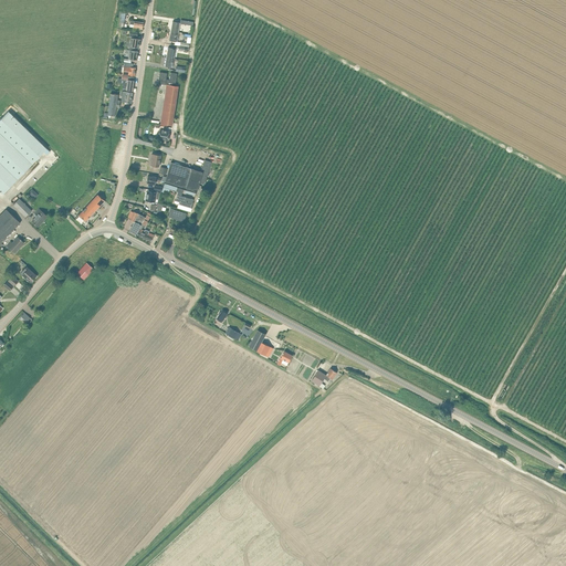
[(179,32),(180,23),(173,21),(171,31),(179,32)]
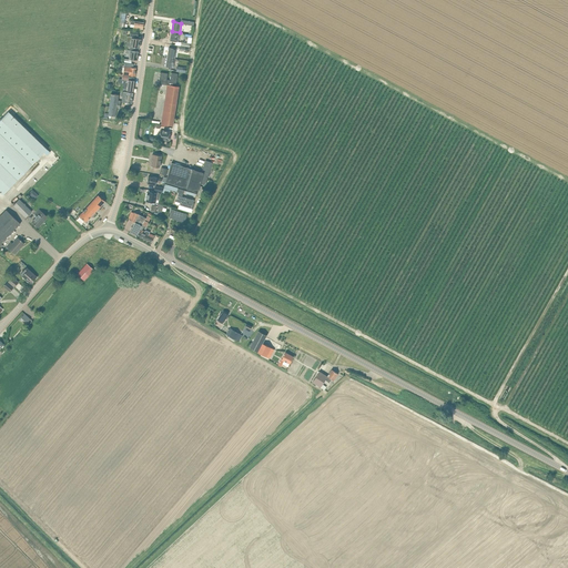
[(178,42),(180,32),(172,31),(170,41),(178,42)]
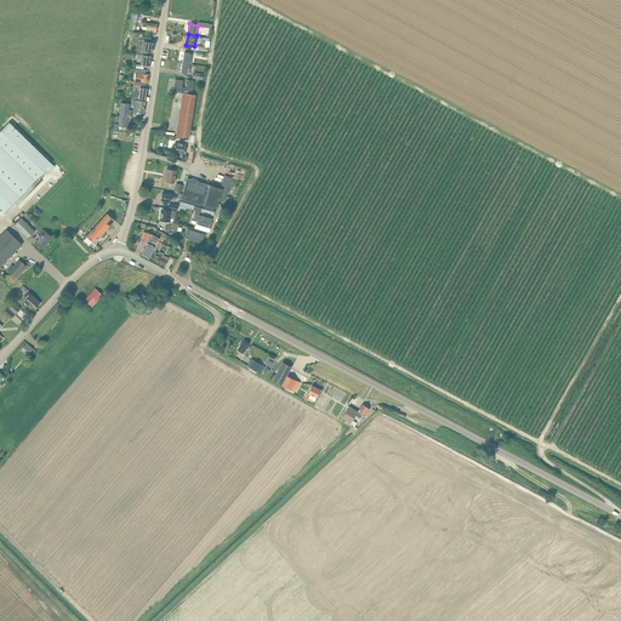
[(148,43),(144,41),(142,51),(142,53),(149,55),(149,52),(153,52),(154,43),(148,41),(148,43)]
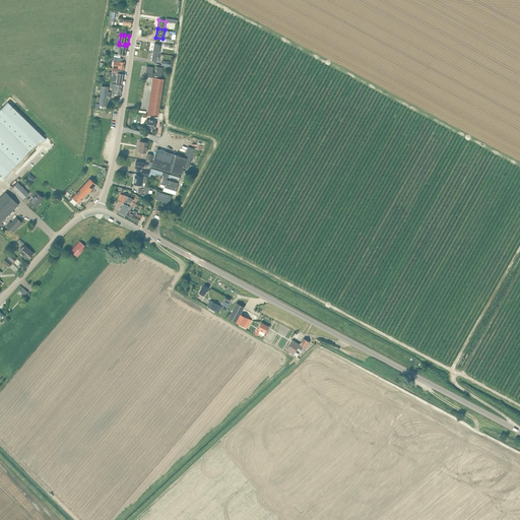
[(159,54),(161,45),(154,44),(153,53),(159,54)]
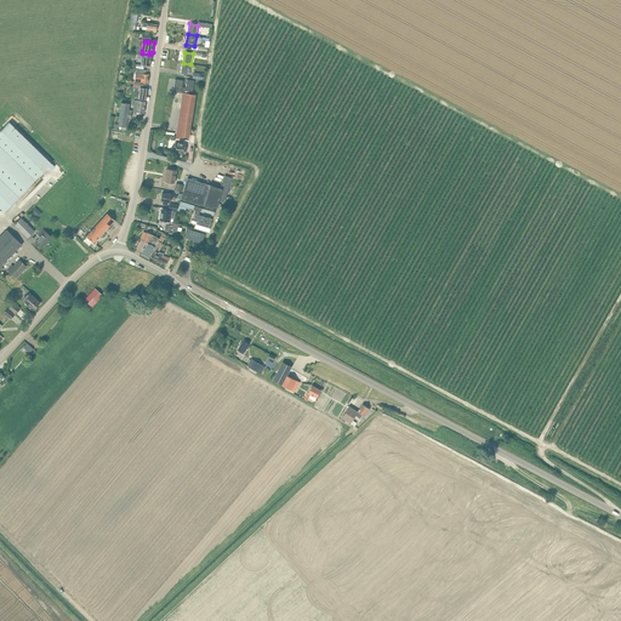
[(151,66),(152,57),(138,55),(137,58),(142,58),(141,64),(151,66)]
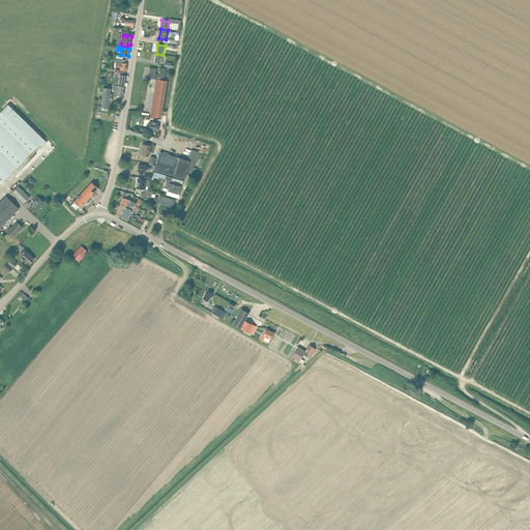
[(162,63),(163,55),(156,54),(154,62),(162,63)]
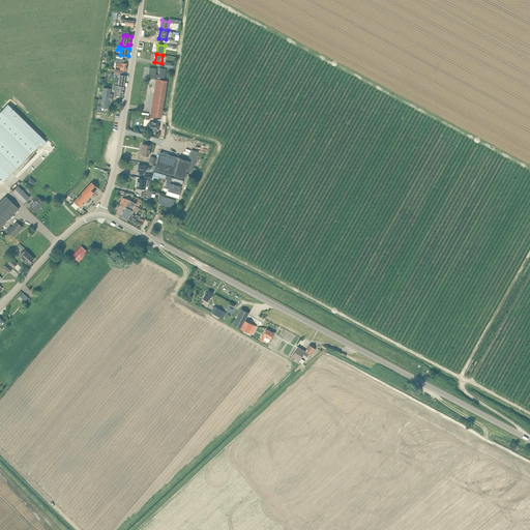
[(126,71),(127,63),(124,63),(124,60),(116,59),(115,69),(126,71)]
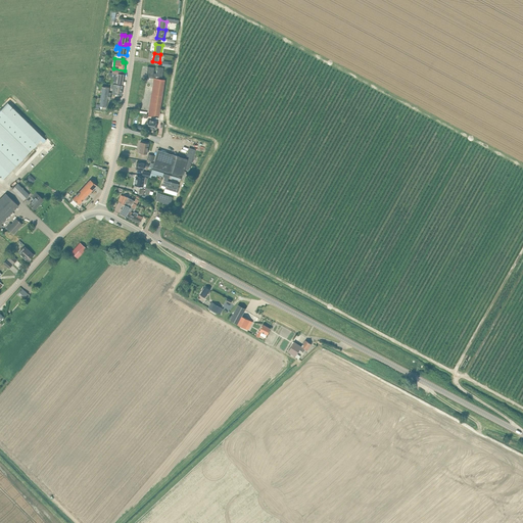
[(156,74),(153,74),(154,67),(147,66),(146,77),(154,79),(153,84),(148,115),(154,116),(154,114),(158,115),(159,112),(165,80),(159,79),(159,77),(162,77),(163,68),(157,67),(156,74)]
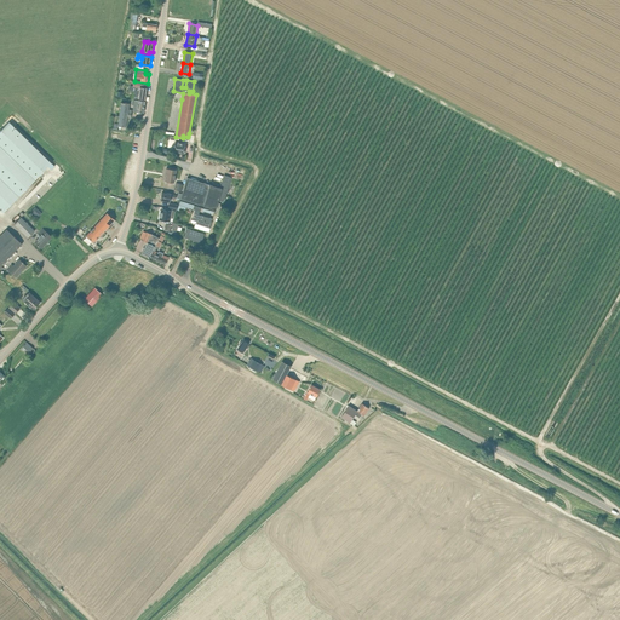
[(145,99),(147,89),(141,87),(141,84),(133,82),(133,87),(136,87),(135,92),(133,93),(133,96),(135,97),(135,98),(145,99)]
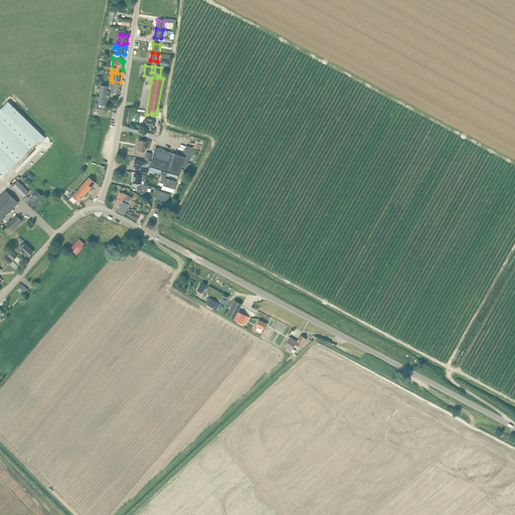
[(119,94),(121,84),(111,83),(110,93),(114,93),(114,95),(118,96),(118,94),(119,94)]
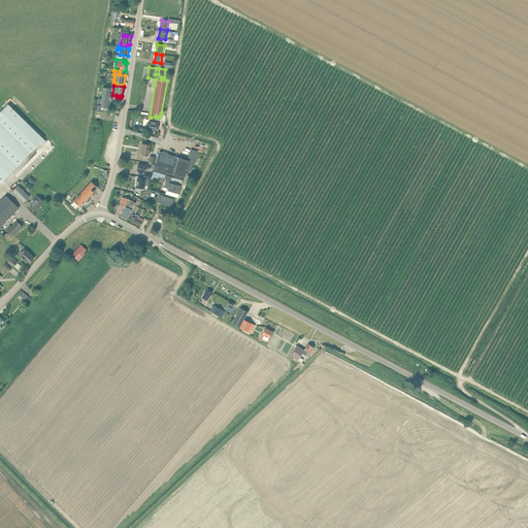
[(111,102),(111,96),(109,95),(110,88),(103,87),(101,99),(99,98),(98,103),(99,103),(99,107),(109,108),(110,102),(111,102)]
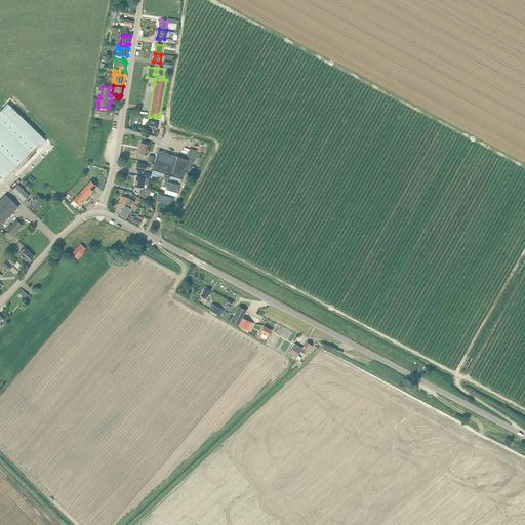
[(0,177),(2,180),(44,138),(8,104),(0,111),(0,177)]
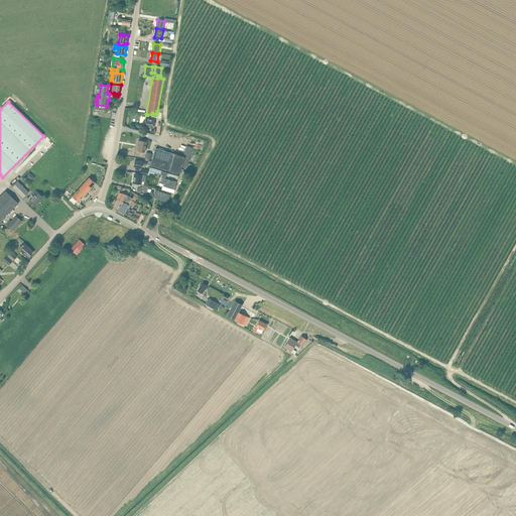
[(151,120),(151,118),(148,118),(148,119),(145,119),(144,127),(152,128),(154,120),(151,120)]
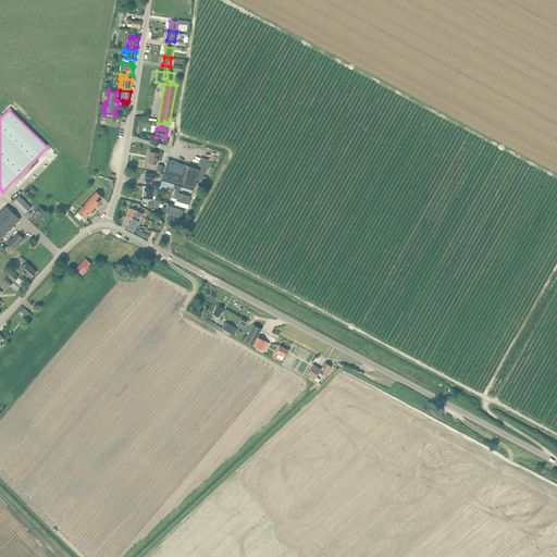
[(157,164),(158,153),(149,151),(148,156),(149,157),(148,163),(157,164)]
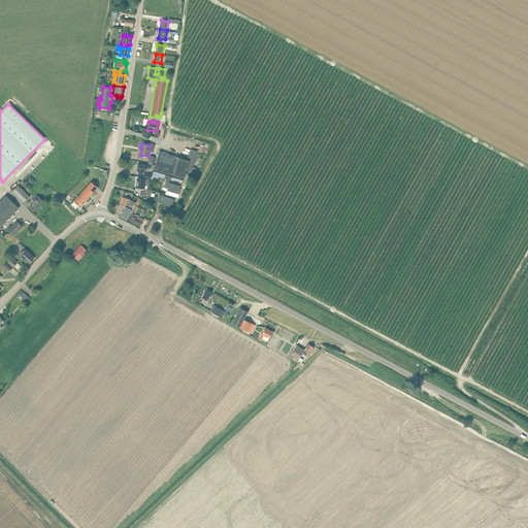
[(192,167),(197,152),(191,150),(188,160),(159,152),(154,169),(183,178),(186,170),(190,171),(192,167)]
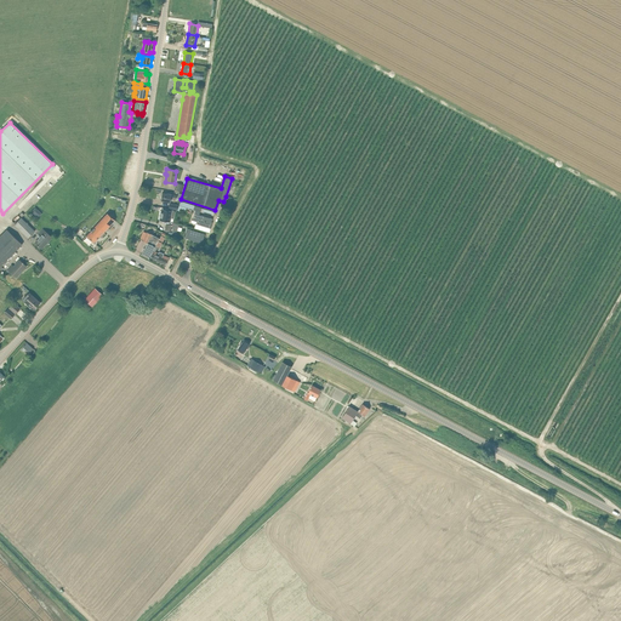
[(211,228),(212,222),(211,222),(212,218),(199,215),(201,209),(194,206),(193,210),(195,210),(193,220),(197,221),(195,224),(211,228)]
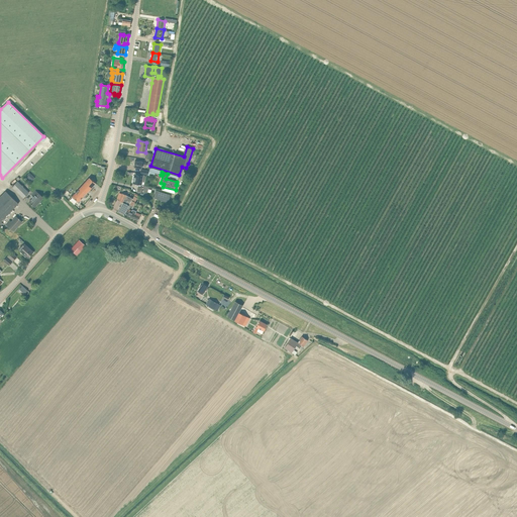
[(143,182),(145,176),(140,175),(135,174),(135,176),(134,176),(132,183),(137,184),(141,185),(141,182),(143,182)]
